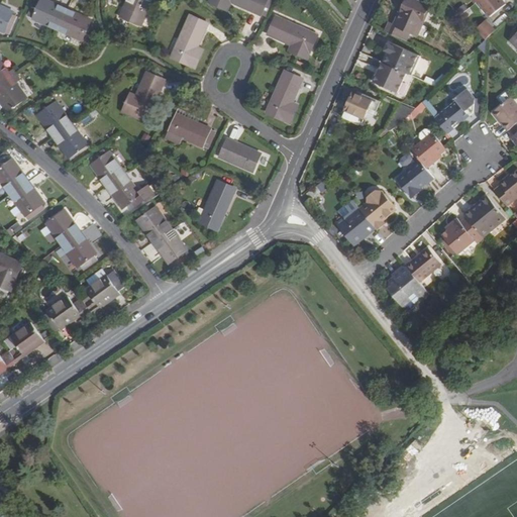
[(41,0),(37,11),(34,18),(59,29),(69,9),(60,5),(58,9),(53,6),(55,2),(48,0),(41,0)]
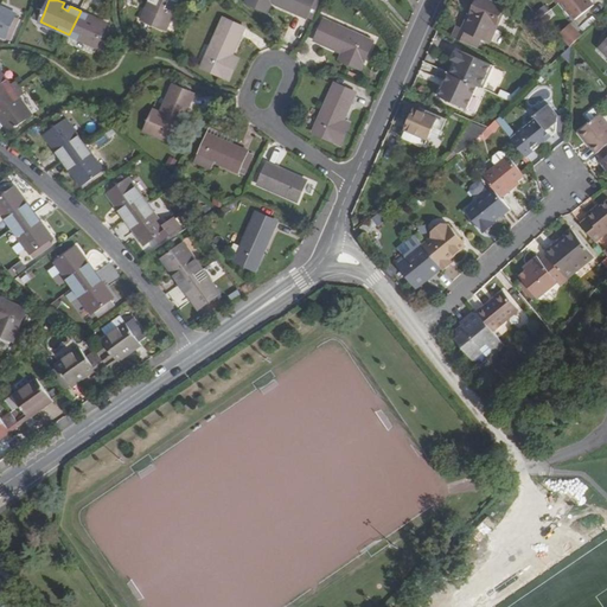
[(148,8),(144,20),(168,31),(181,1),(177,0),(152,0),(152,1),(157,4),(153,11),(148,8)]
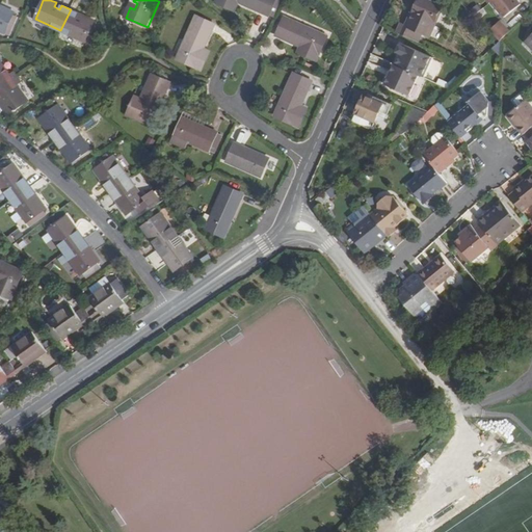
[(217,0),(216,2),(231,8),(234,0),(239,2),(270,16),(277,0),(217,0)]
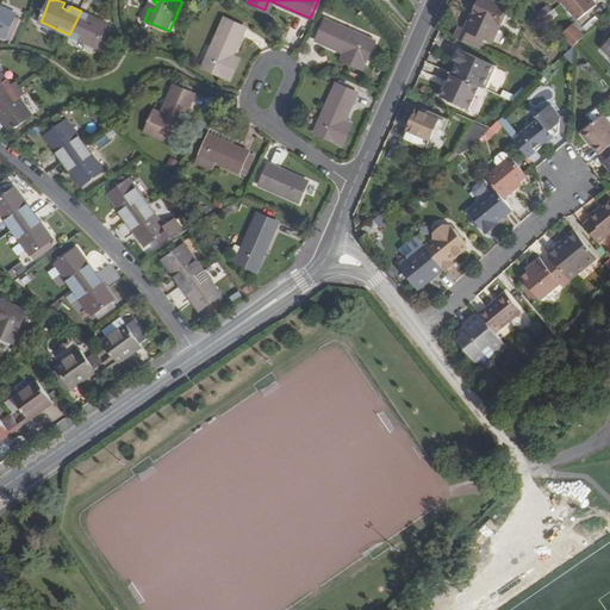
[(324,0),(318,0),(310,18),(315,20),(324,0)]
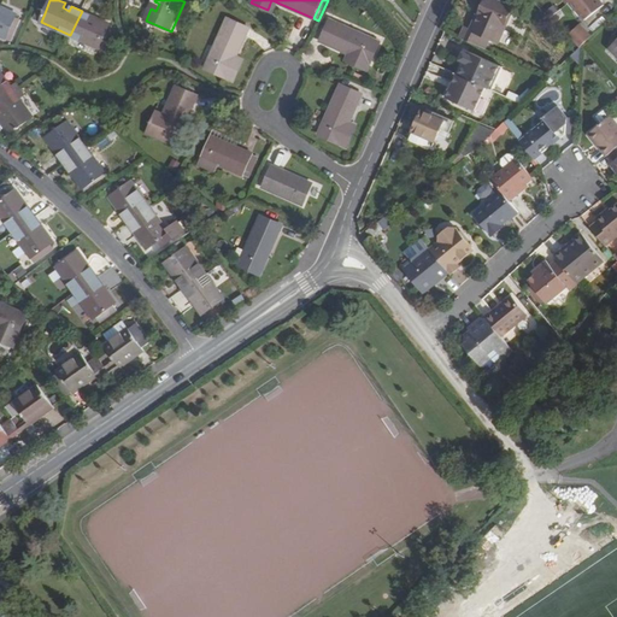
[(465,28),(460,39),(487,50),(491,40),(509,47),(524,12),(497,0),(486,0),(472,31),(465,28)]
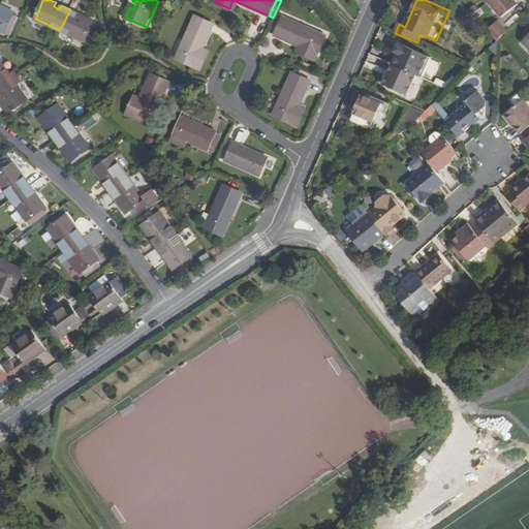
[(485,0),(489,5),(492,3),(504,19),(519,5),(515,0),(485,0)]
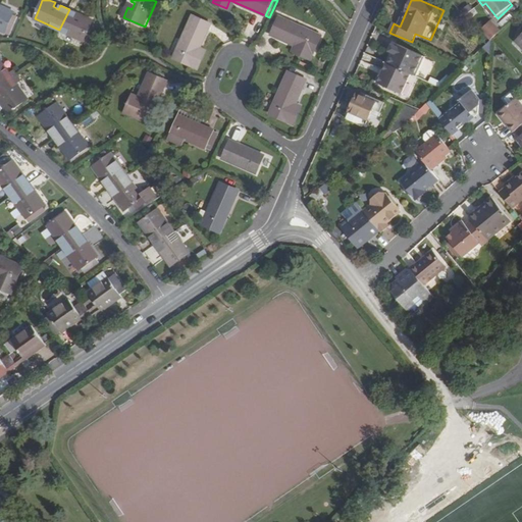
[(0,30),(6,33),(8,29),(12,31),(18,16),(14,14),(15,11),(4,7),(3,10),(0,8),(0,30)]
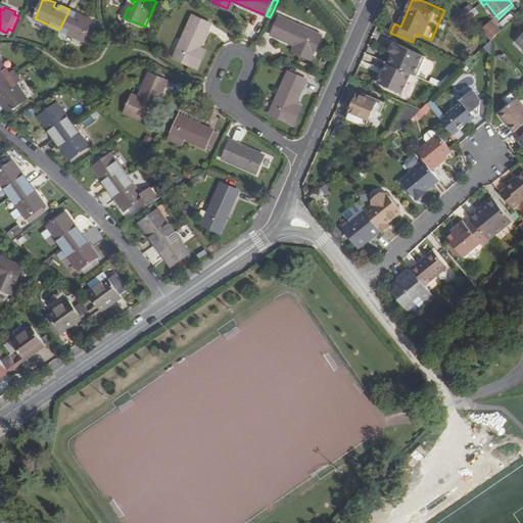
[(38,11),(32,9),(29,15),(35,18),(38,11)]
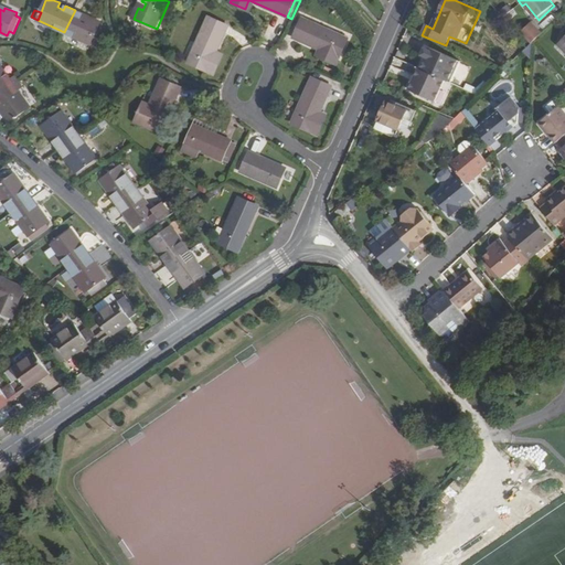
[(75,10),(64,32),(92,44),(92,43),(96,45),(98,39),(95,38),(102,21),(91,17),(88,20),(82,18),(84,13),(75,10)]
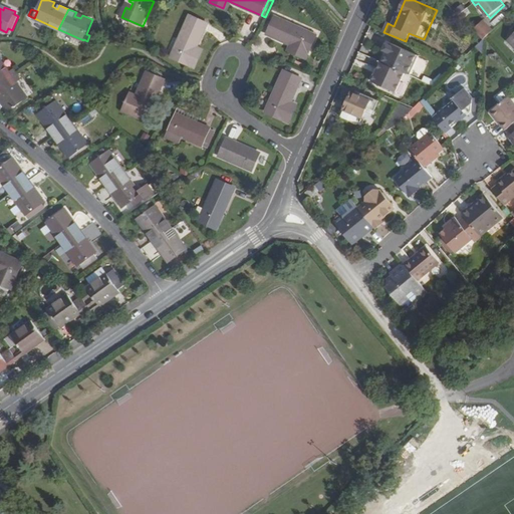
[(172,57),(196,67),(202,54),(196,51),(197,47),(208,23),(190,15),(172,57)]
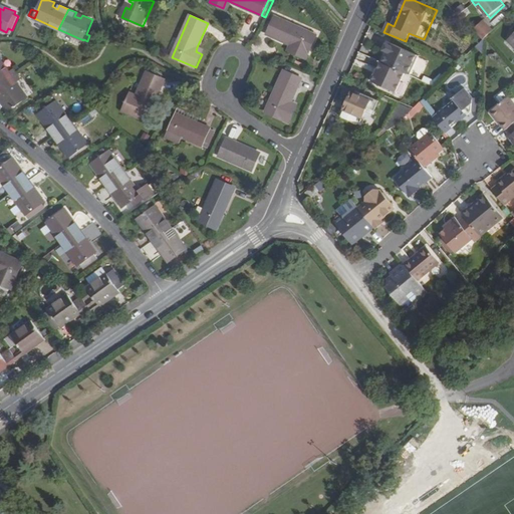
[(276,16),(268,34),(291,44),(295,46),(292,52),(306,58),(317,34),(276,16)]
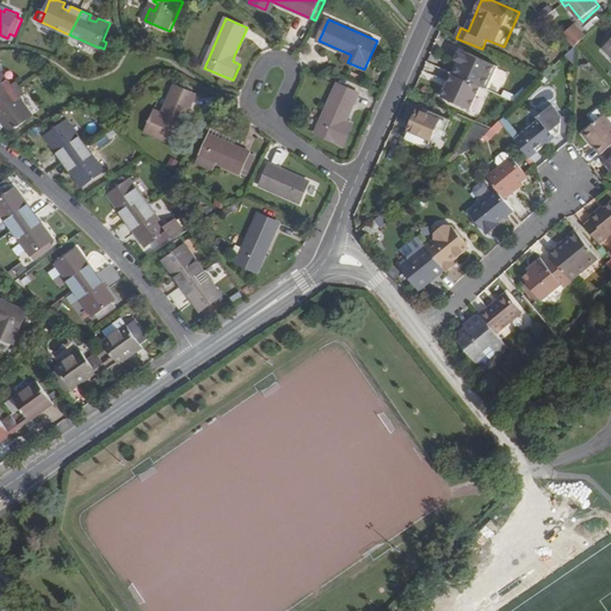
[(575,24),(565,35),(575,47),(587,36),(575,24)]
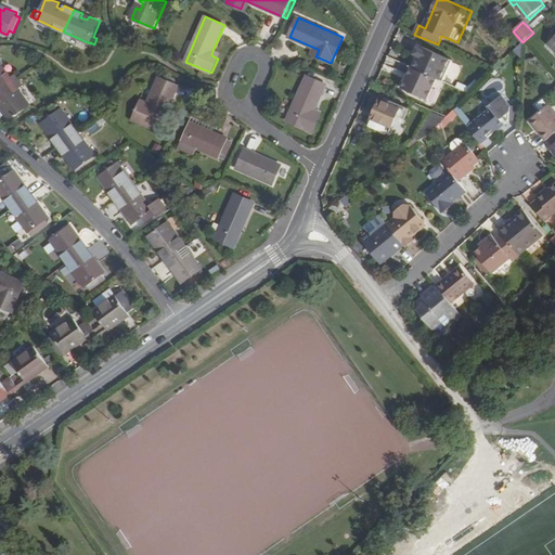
[(515,51),(525,62),(526,40),(523,43),(515,51)]
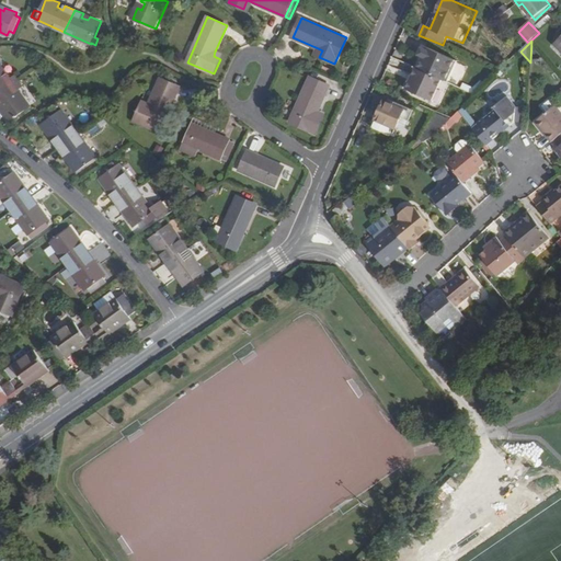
[(423,71),(432,50),(425,47),(421,56),(425,58),(420,69),(423,71)]
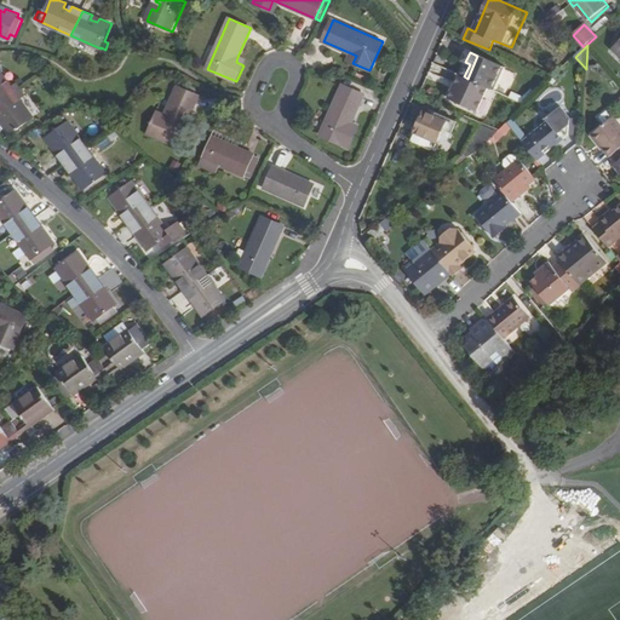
[(506,67),(478,55),(477,56),(468,79),(492,90),(495,91),(506,67)]
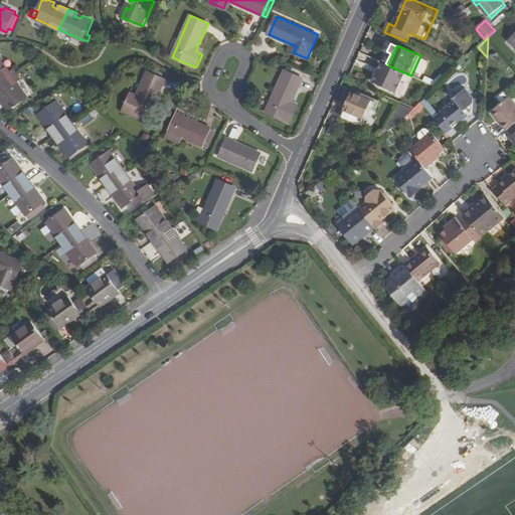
[(0,57),(0,83),(12,75),(0,57)]
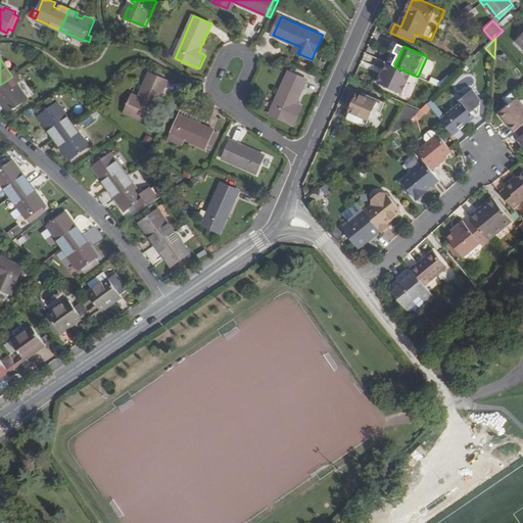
[(394,66),(391,64),(390,64),(381,84),(406,95),(415,76),(394,66)]
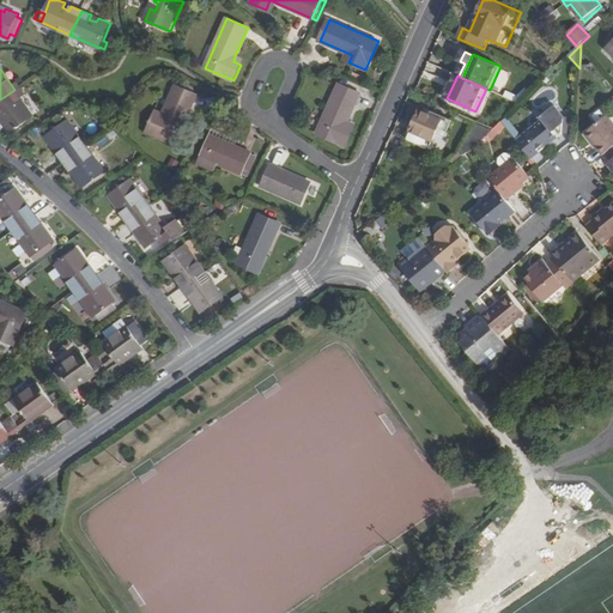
[(360,93),(339,83),(317,133),(346,145),(354,126),(349,122),(360,93)]
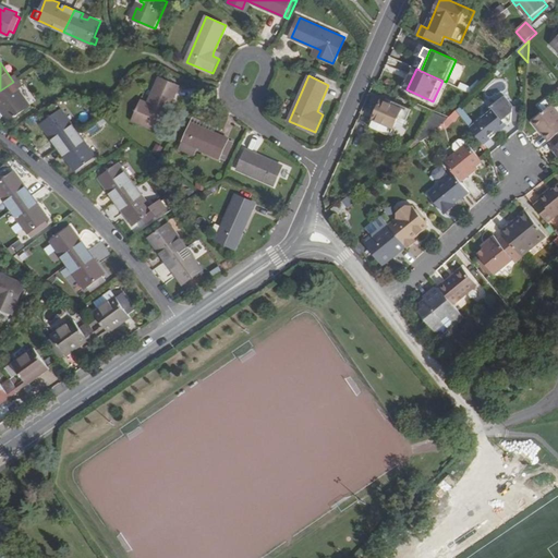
[(148,104),(142,100),(133,120),(160,131),(180,86),(160,77),(148,104)]
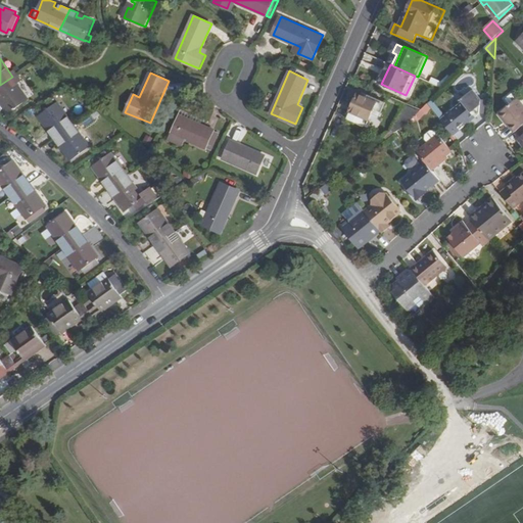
[(17,74),(12,77),(17,83),(22,80),(17,74)]
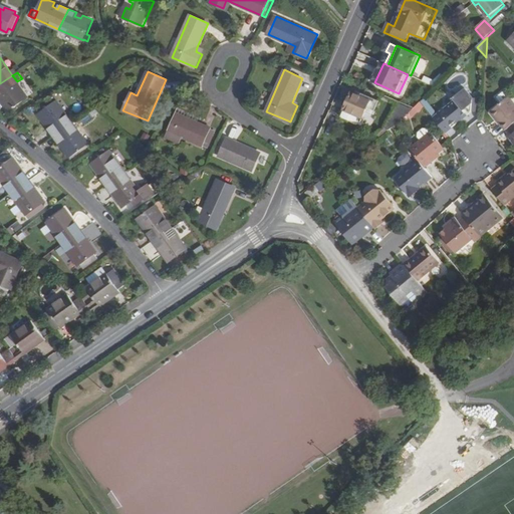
[(12,75),(0,83),(0,94),(2,93),(6,98),(3,101),(9,109),(28,96),(17,81),(12,75)]
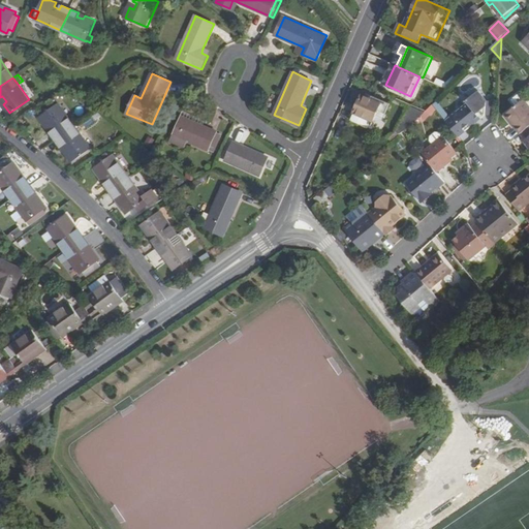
[(469,103),(446,121),(460,137),(474,125),(473,123),(479,118),(481,120),(487,116),(488,102),(479,91),(467,101),(469,103)]
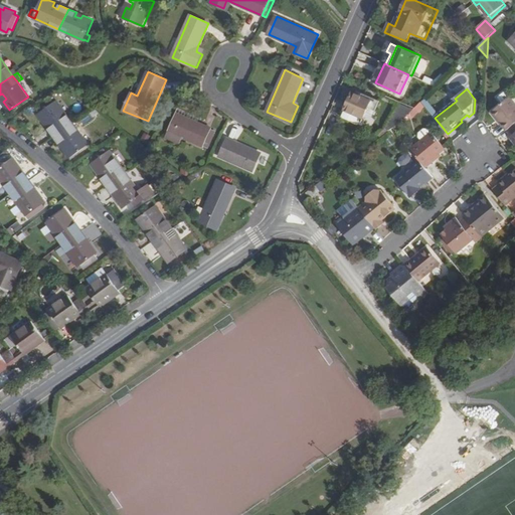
[(374,111),(378,102),(362,94),(361,97),(353,93),(342,118),(358,125),(361,118),(362,119),(368,108),(374,111)]
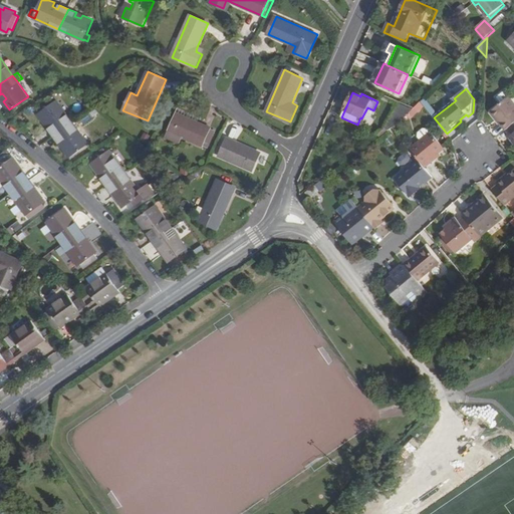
[(500,116),(509,129),(513,124),(513,103),(504,92),(496,98),(501,104),(492,111),(498,118),(500,116)]
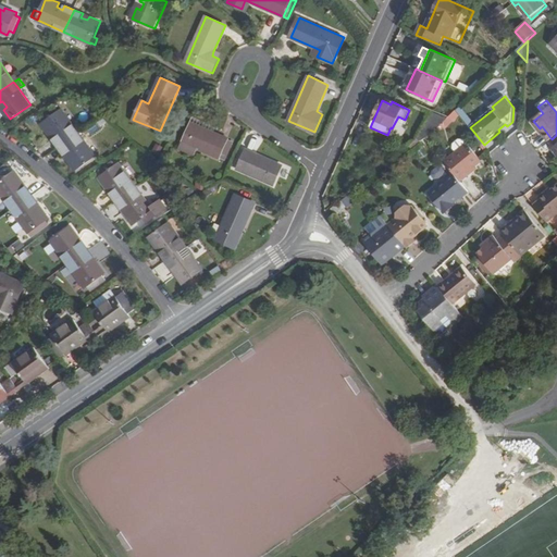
[(458,111),(470,124),(473,120),(461,108),(458,111)]
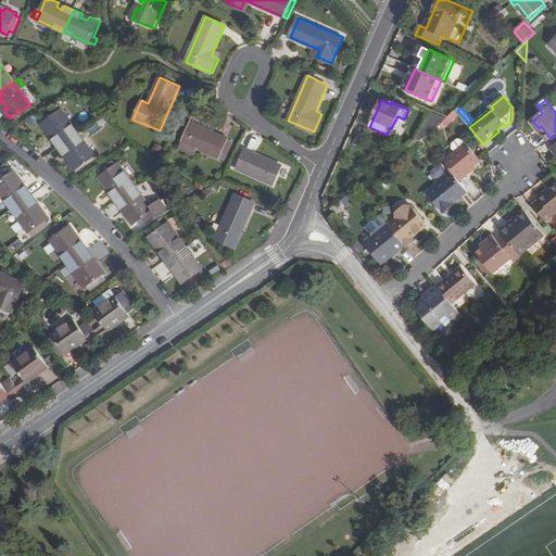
[(62,110),(42,124),(49,134),(52,131),(57,137),(53,139),(59,147),(79,133),(62,110)]
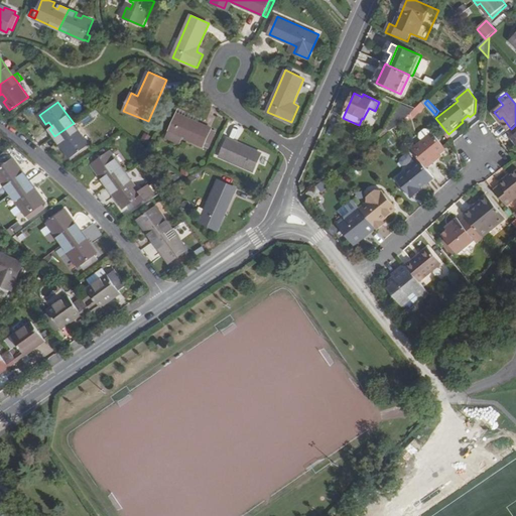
[(422,102),(417,107),(419,110),(425,117),(431,112),(422,102)]
